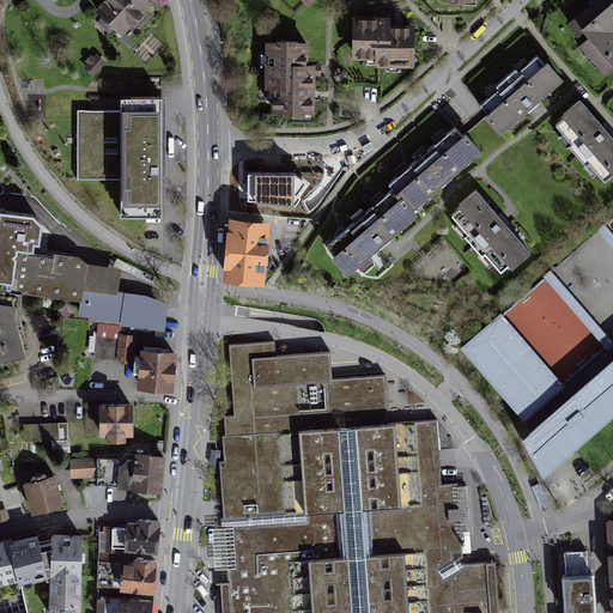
[(152,0),(104,0),(97,8),(125,32),(152,0)]
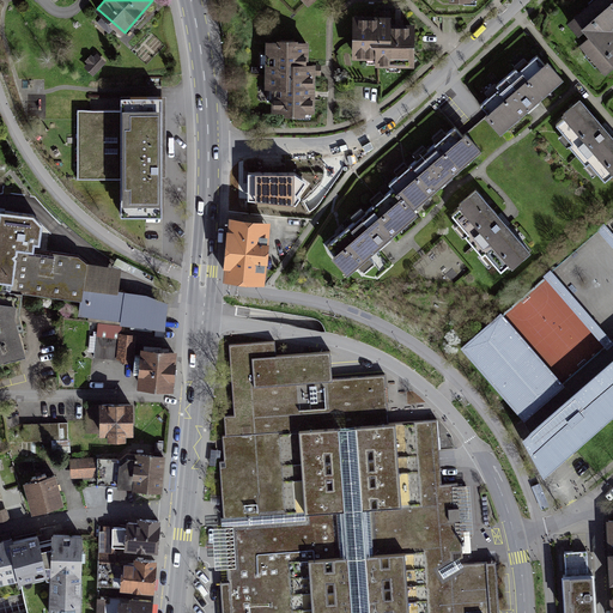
[(612,0),(599,0),(570,25),(611,73),(612,71),(612,0)]
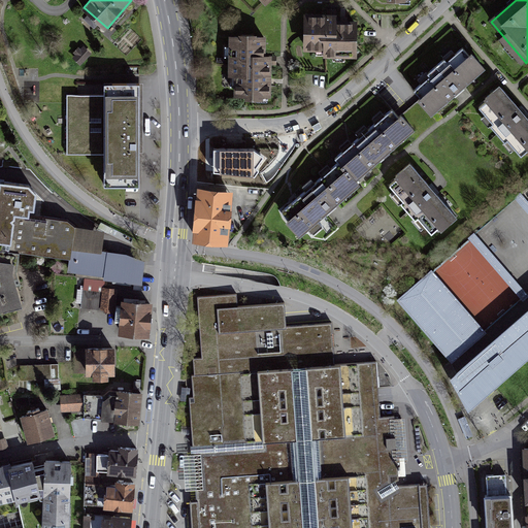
[(307,12),(306,48),(325,48),(325,54),(354,54),(354,21),(334,20),(334,12),(329,12),(307,12)]
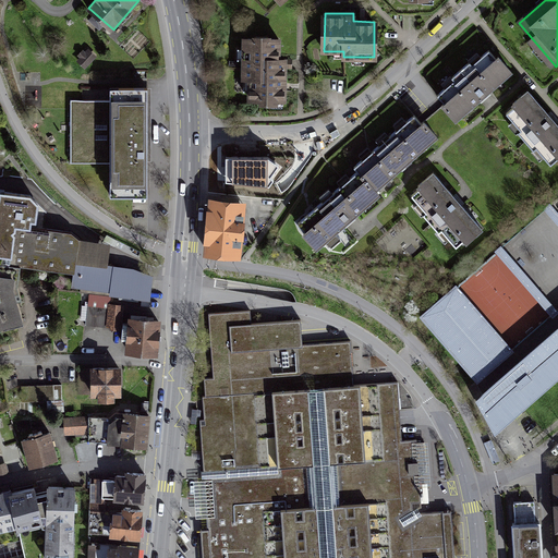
[(250,100),(284,100),(284,63),(284,53),(279,53),(279,38),(244,38),(244,70),(250,70),(250,100)]
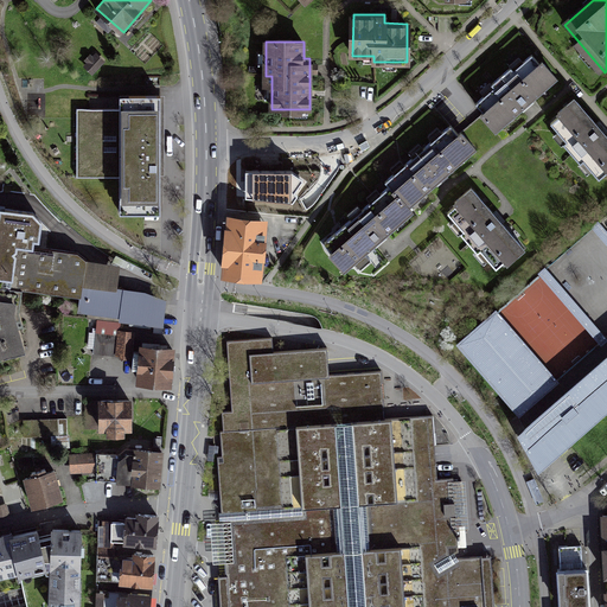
[(526,106),(558,78),(536,52),(472,108),(494,134),(526,106)]
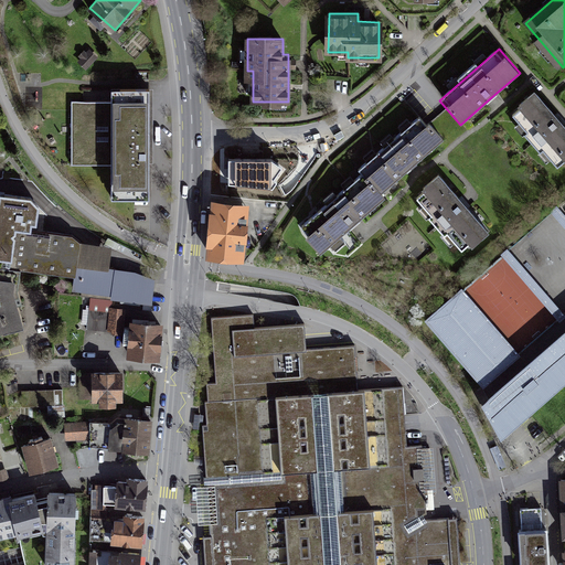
[(151,199),(150,88),(110,88),(112,199),(151,199)]
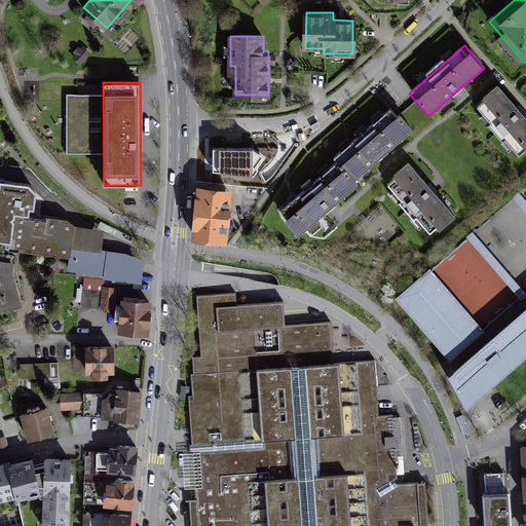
[(525,114),(524,112),(500,85),(480,104),(525,156),(525,114)]
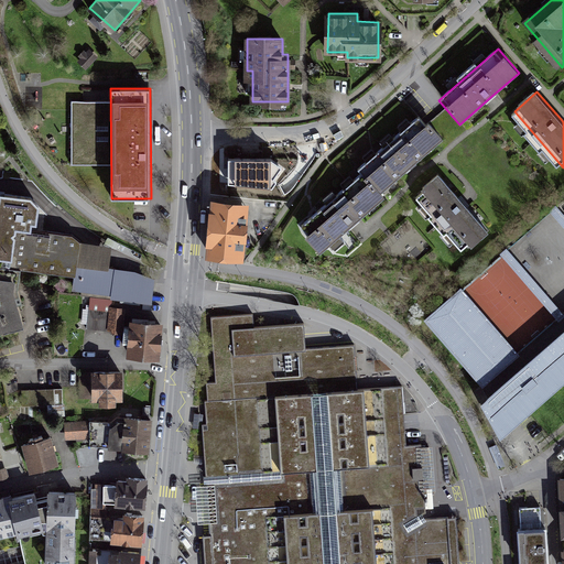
[(452,133),(429,110),(312,221),(334,246),(357,224),(423,161),(452,133)]
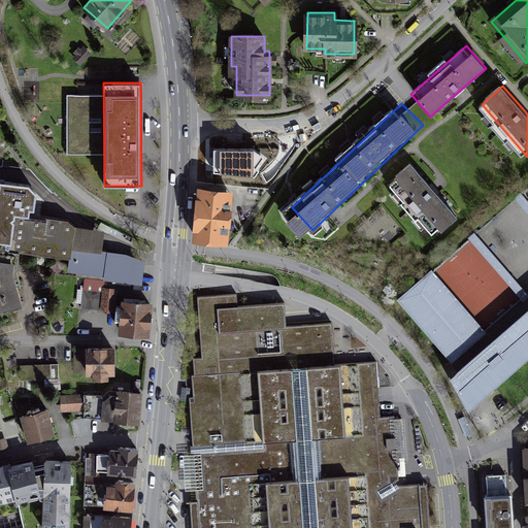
[(335,155),(339,159),(395,108),(391,103),(335,155)]
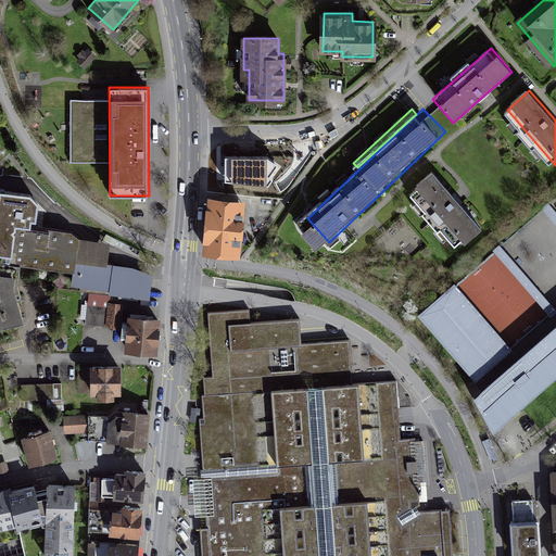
[(248,154),(218,152),(215,190),(244,192),(248,154)]
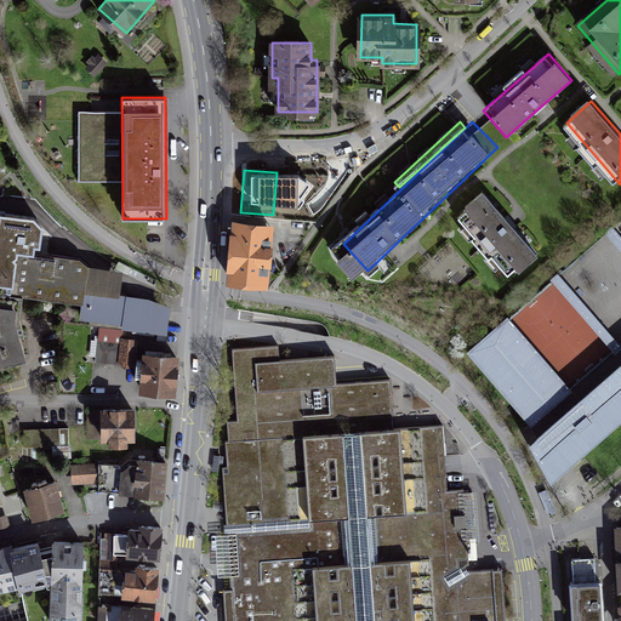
[(314,206),(317,171),(297,171),(296,205),(314,206)]
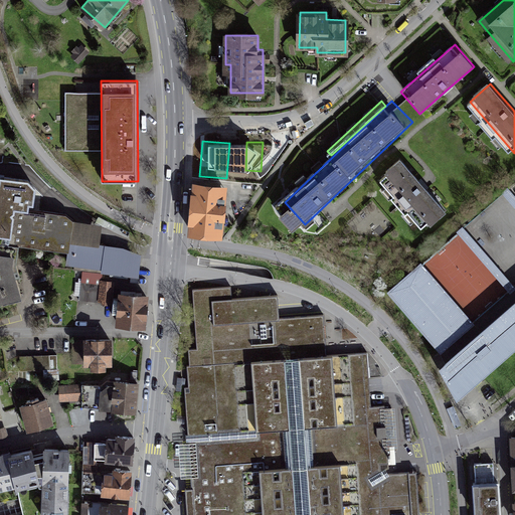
[(426,229),(450,208),(427,184),(405,159),(382,180),(426,229)]
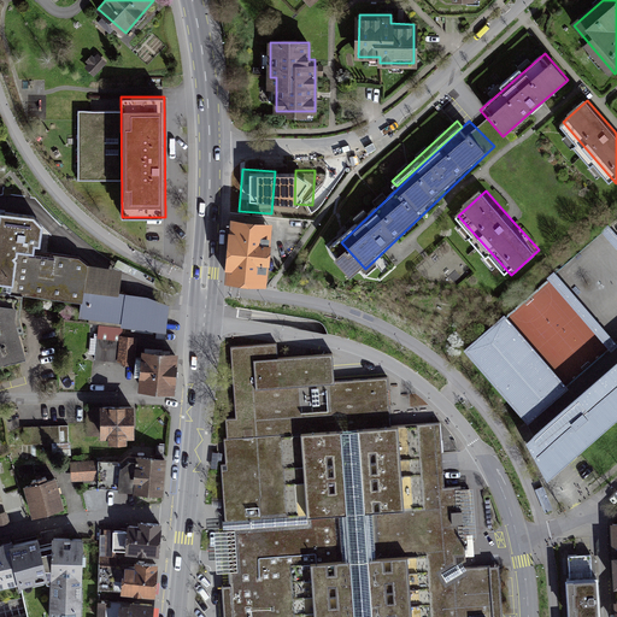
[(122,272),(89,268),(76,257),(39,251),(43,221),(35,211),(1,206),(0,215),(0,362),(28,351),(17,315),(18,303),(19,289),(83,299),(82,317),(101,321),(97,360),(131,364),(135,330),(164,334),(165,322),(168,305),(147,297),(119,294),(122,272)]
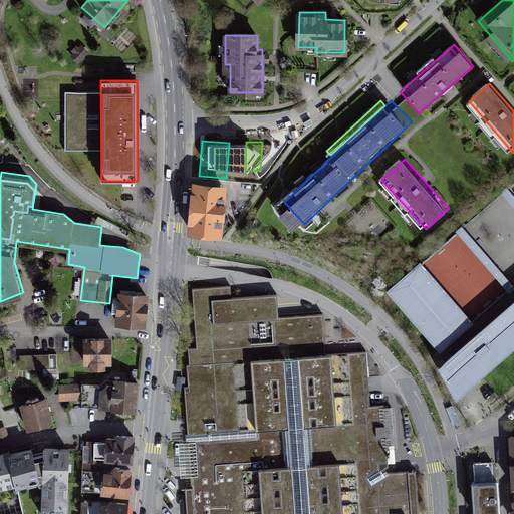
[(222,233),(225,183),(195,180),(191,231),(222,233)]
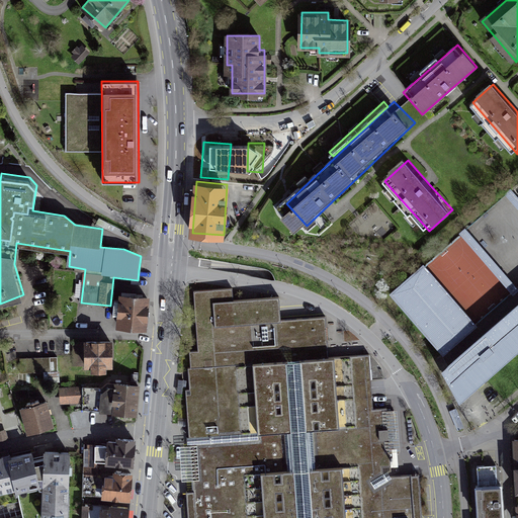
[(517,207),(517,195),(512,187),(505,192),(517,207)]
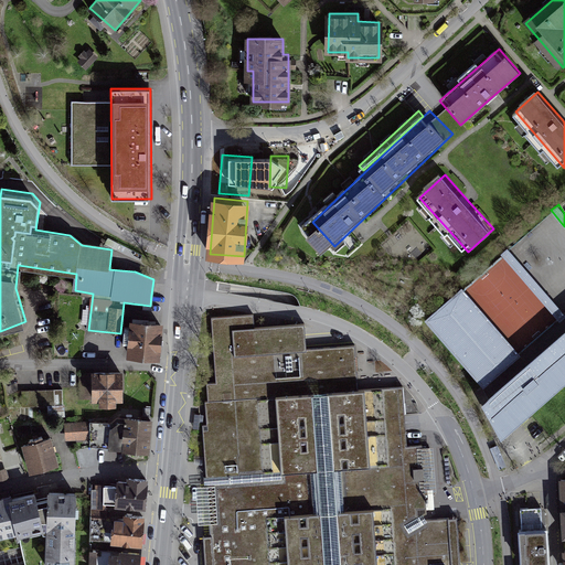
[(462,287),(425,318),(483,386),(520,355),(462,287)]
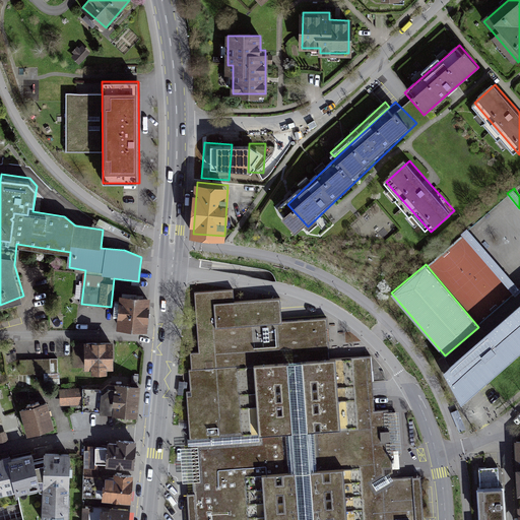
[(235,301),(234,289),(196,291),(200,350),(191,351),(192,368),(190,369),(192,395),(187,395),(190,443),(194,491),(194,495),(194,501),(195,519),(424,519),(420,476),(417,476),(393,478),(393,474),(389,408),(375,409),(374,388),(372,354),(330,358),(329,347),(327,317),(282,320),(280,298),(235,301)]
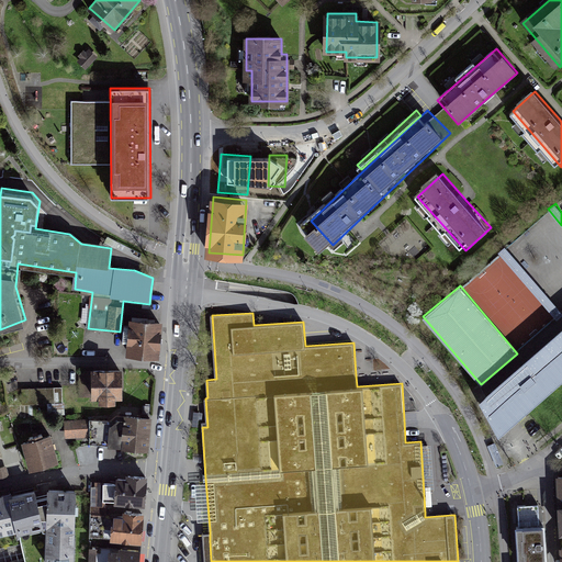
[(161,318),(132,316),(128,353),(158,357),(161,318)]
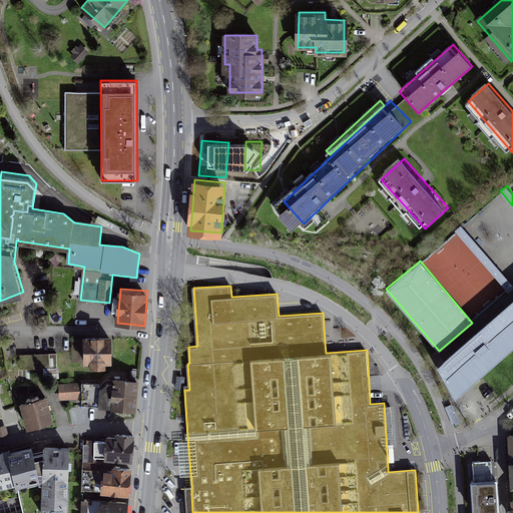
[(512,297),(441,359),(438,362),(455,394),(464,386),(512,343),(512,297)]
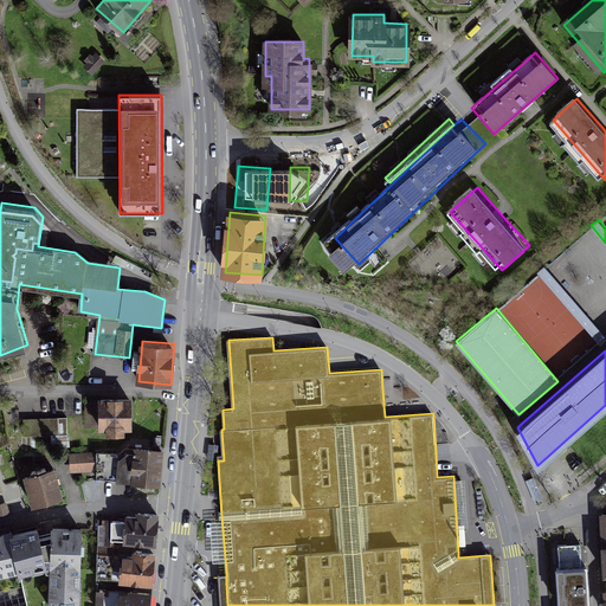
[(130,400),(88,401),(88,425),(109,425),(110,431),(122,431),(122,425),(131,424),(130,400)]
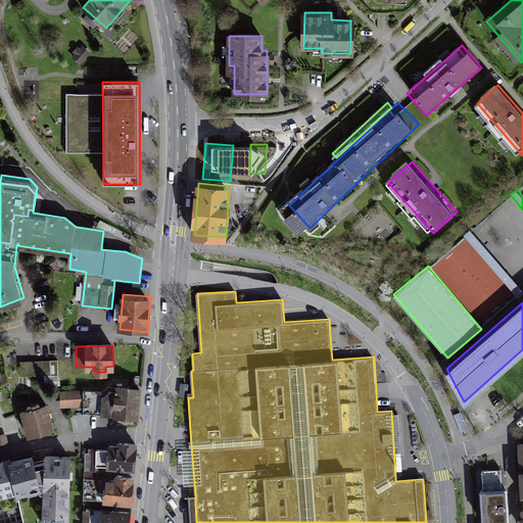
[(45,380),(59,380),(58,358),(21,360),(21,375),(44,374),(45,380)]
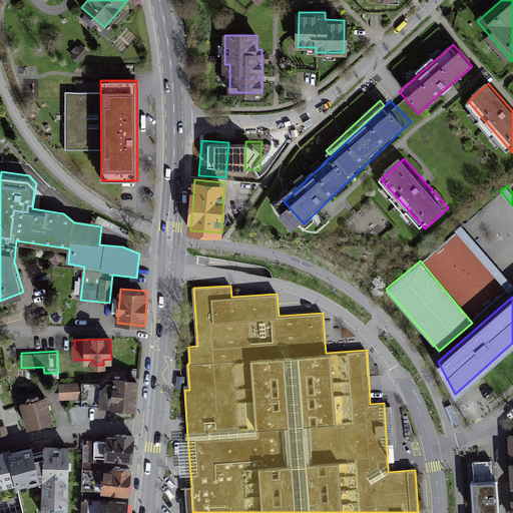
[(82,403),(134,409),(137,381),(107,377),(101,382),(82,381),(82,403)]
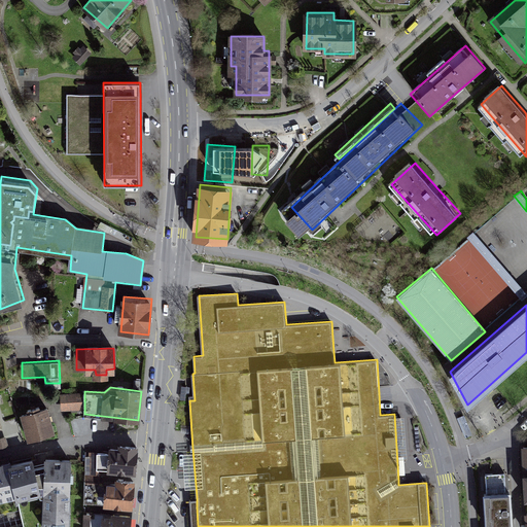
[(81,393),(62,393),(62,409),(81,409),(81,393)]
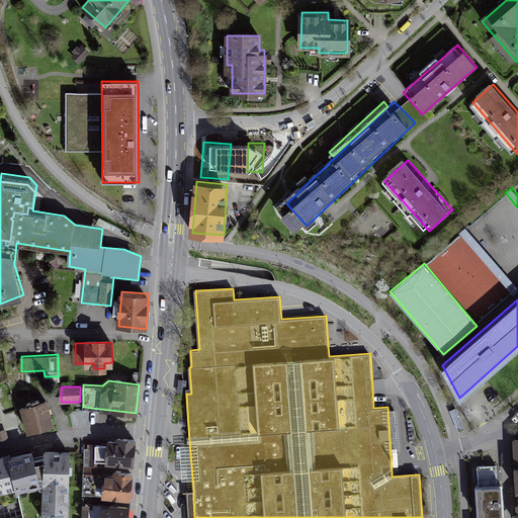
[(54,423),(48,397),(22,403),(29,429),(54,423)]
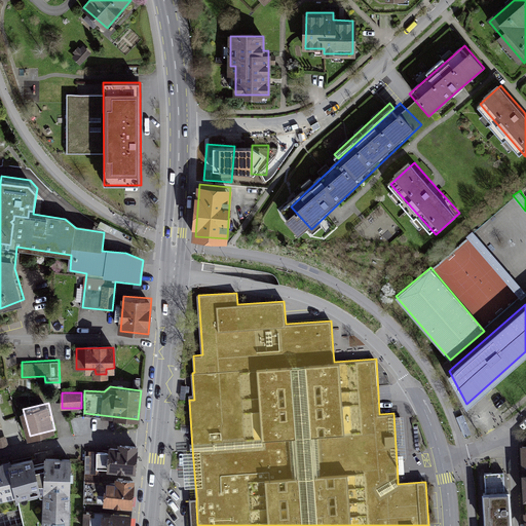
[(97,466),(136,470),(138,445),(122,444),(122,447),(113,446),(113,452),(98,451),(97,466)]
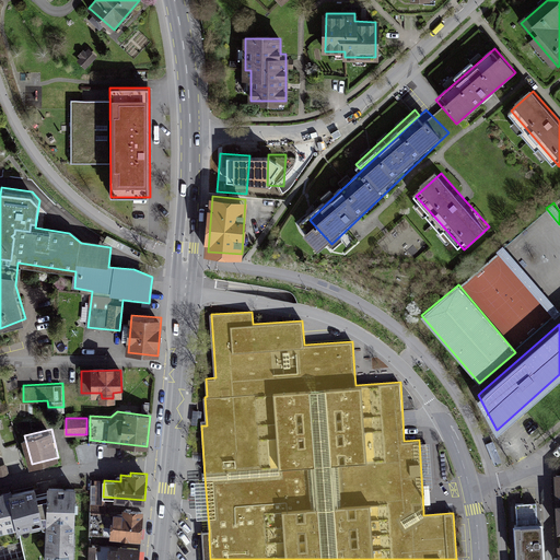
[(72,559),(76,492),(49,491),(48,501),(35,503),(33,492),(10,498),(16,528),(18,533),(47,527),(46,559),(72,559)]
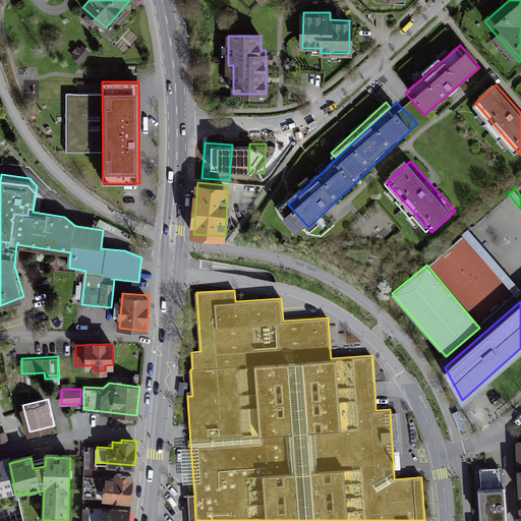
[(8,460),(0,461),(0,495),(15,491),(9,463),(8,460)]
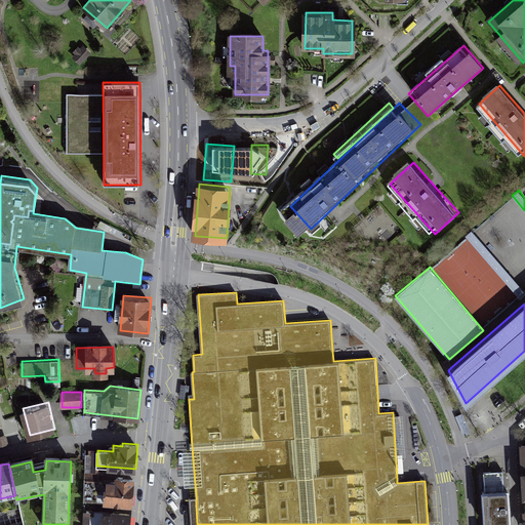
[(486,521),(511,520),(509,499),(508,488),(506,488),(503,470),(485,471),(486,489),(484,489),(486,521)]
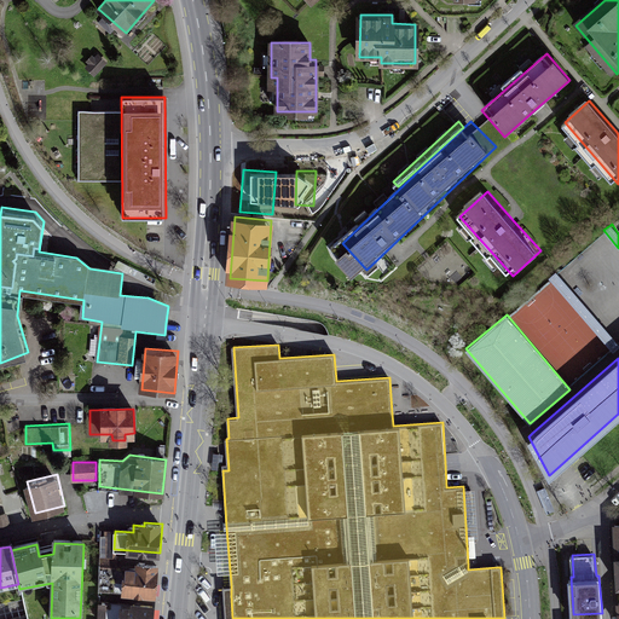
[(100,589),(157,594),(160,565),(139,562),(139,566),(102,563),(100,589)]
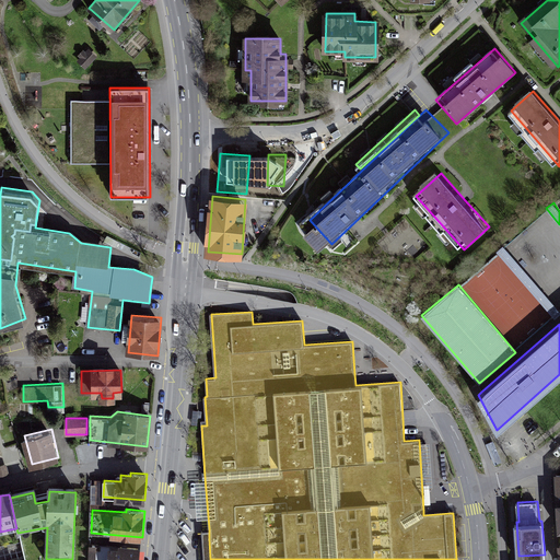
[(211,559),(209,533),(201,533),(203,559),(211,559)]
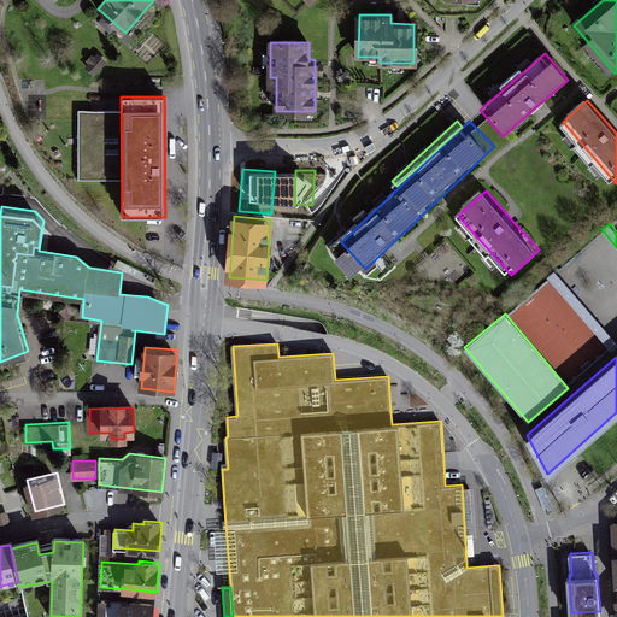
[(98,616),(152,616),(153,603),(100,599),(98,616)]
